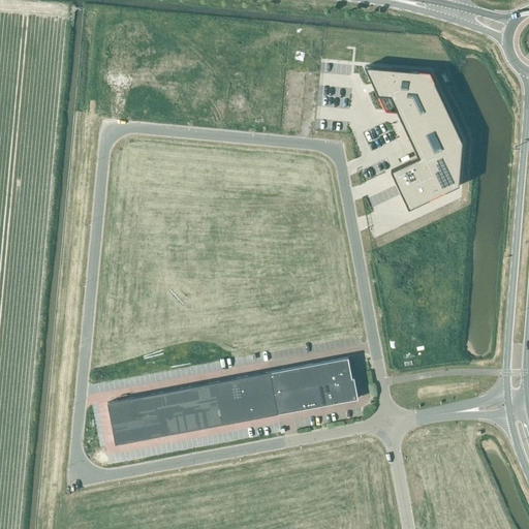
[(430,71),(365,66),(385,110),(397,111),(418,157),(391,170),(409,209),(459,185),(463,141),(430,71)]
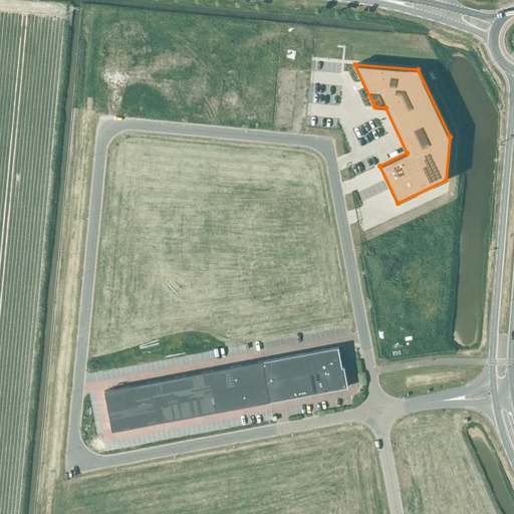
[(301,159),(298,163),(306,171),(309,167),(301,159)]
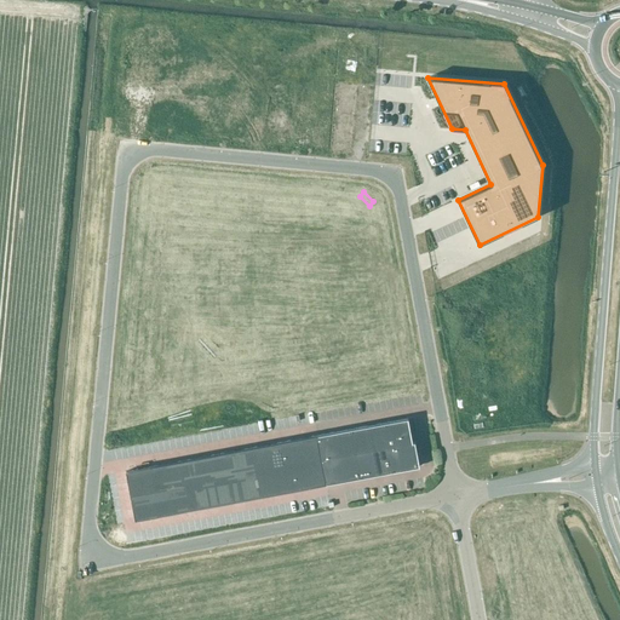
[(384,423),(389,447),(413,443),(408,419),(384,423)]
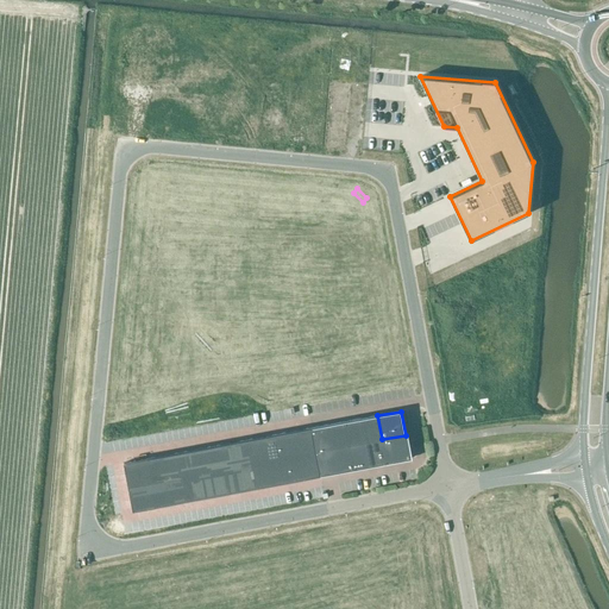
[(360,419),(365,443),(382,439),(377,415),(360,419)]
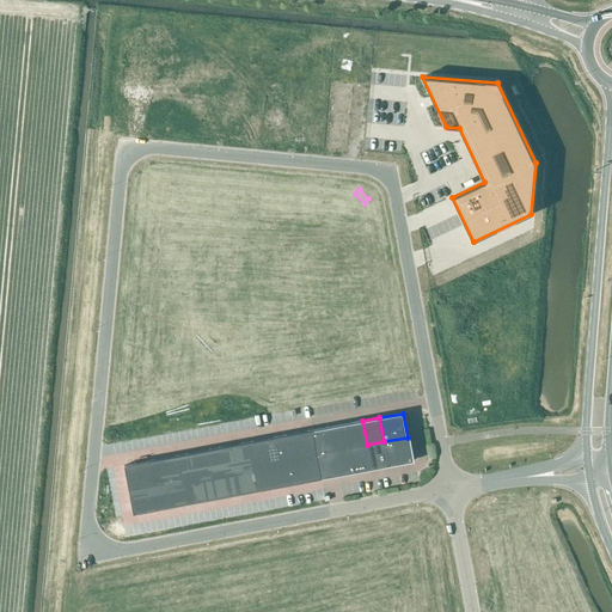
[(346,423),(350,448),(367,445),(362,421),(346,423)]
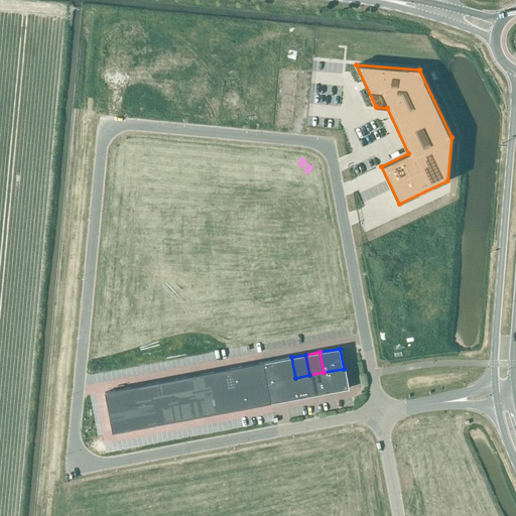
[(278,360),(281,380),(295,378),(291,357),(278,360)]
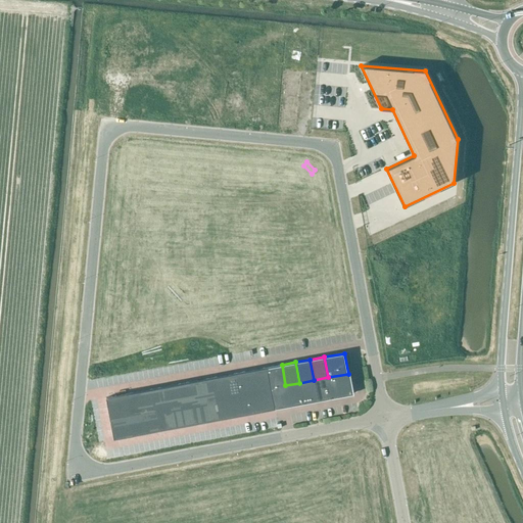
[(285,385),(282,365),(267,368),(271,388),(285,385)]
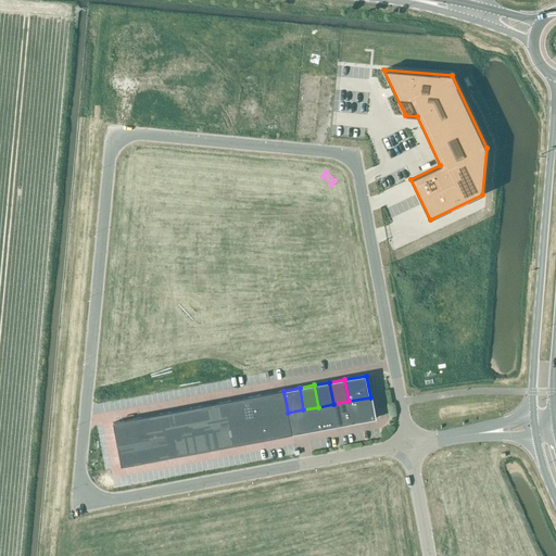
[(283,391),(269,393),(273,415),(288,413),(283,391)]
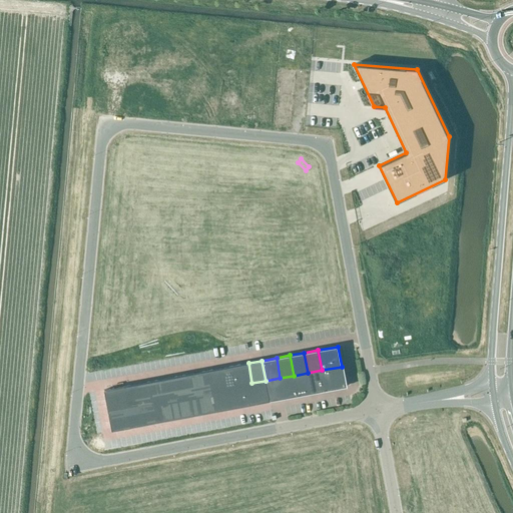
[(248,363),(234,366),(238,386),(251,383),(248,363)]
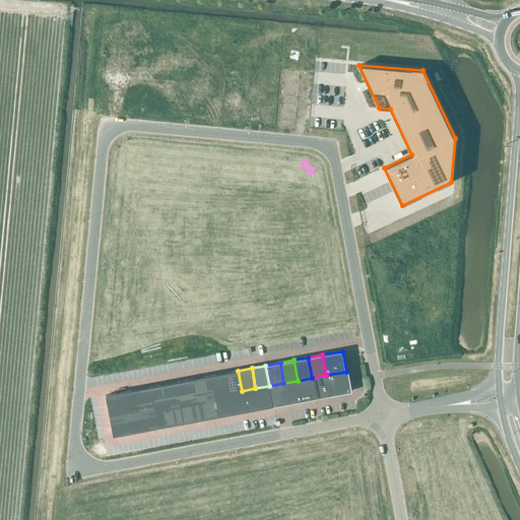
[(238,371),(223,373),(228,394),(242,391),(238,371)]
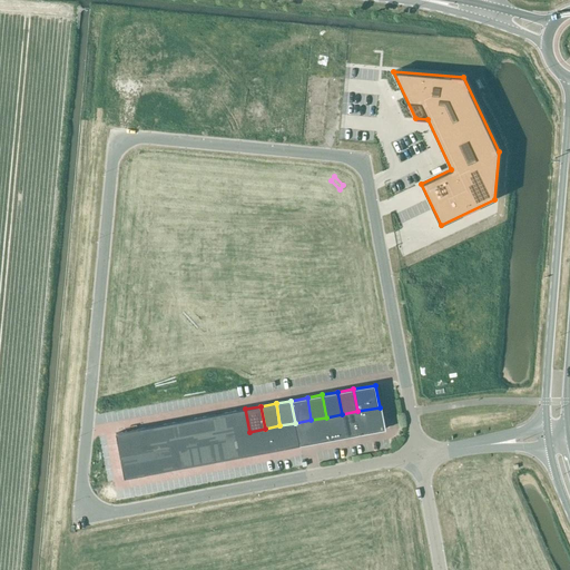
[(357,411),(361,433),(384,430),(380,408),(357,411)]
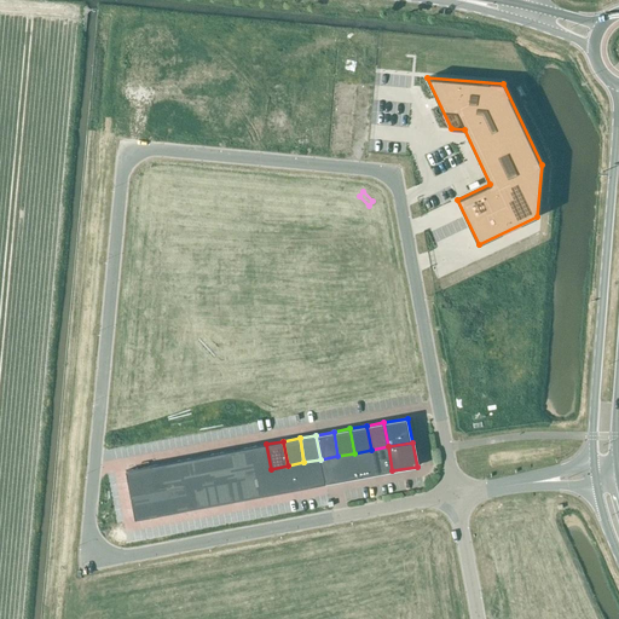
[(266,444),(249,447),(254,472),(271,469),(266,444)]
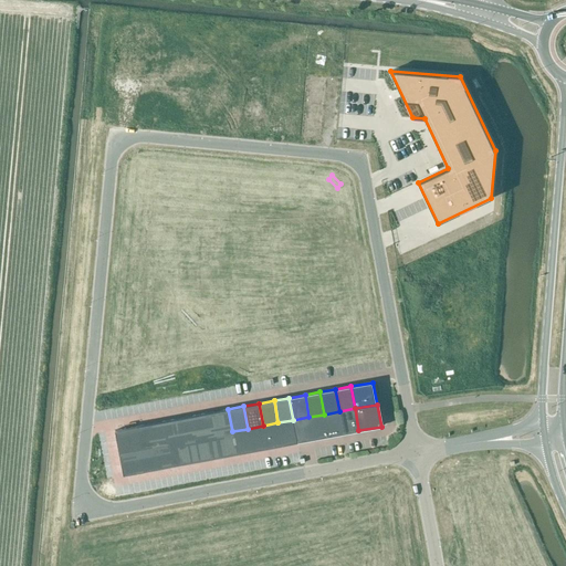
[(355,408),(339,411),(344,433),(358,430),(355,408)]
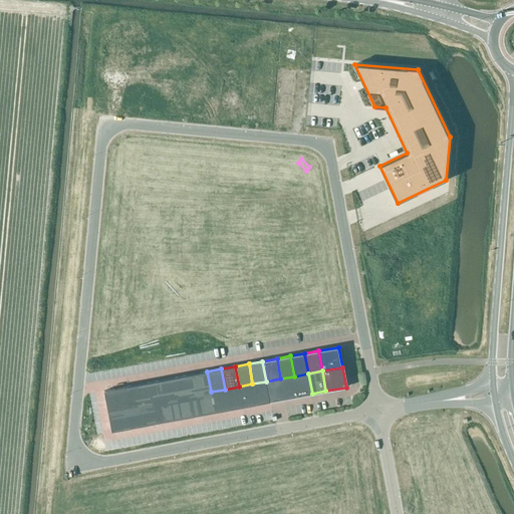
[(207,371),(194,374),(197,395),(211,392),(207,371)]
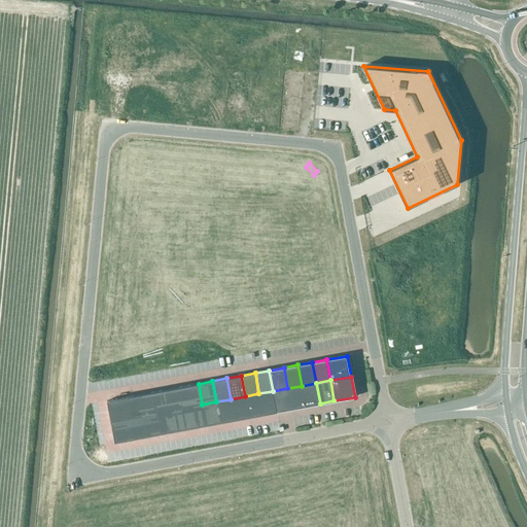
[(302,386),(306,407),(320,403),(316,383),(302,386)]
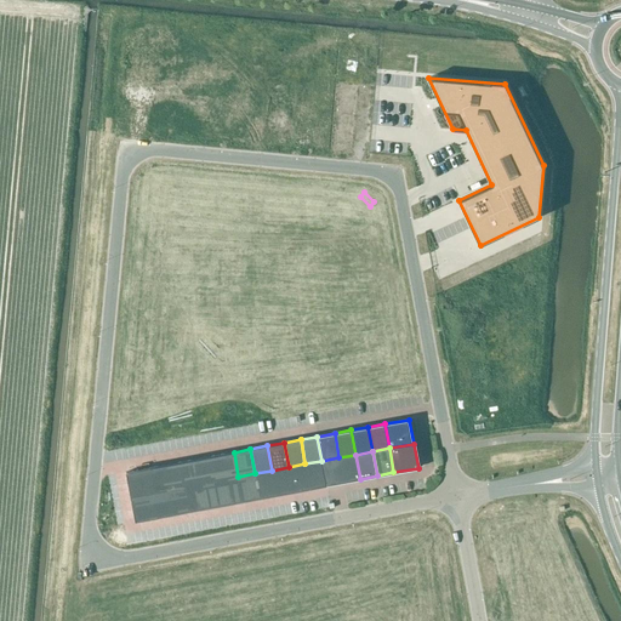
[(234,453),(217,455),(222,479),(238,477),(234,453)]
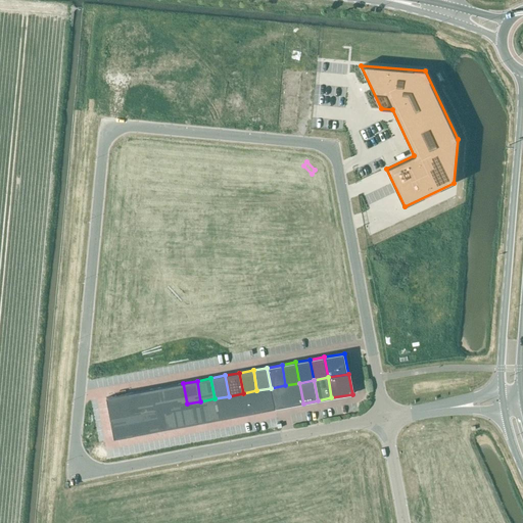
[(183,383),(169,386),(173,407),(187,403),(183,383)]
